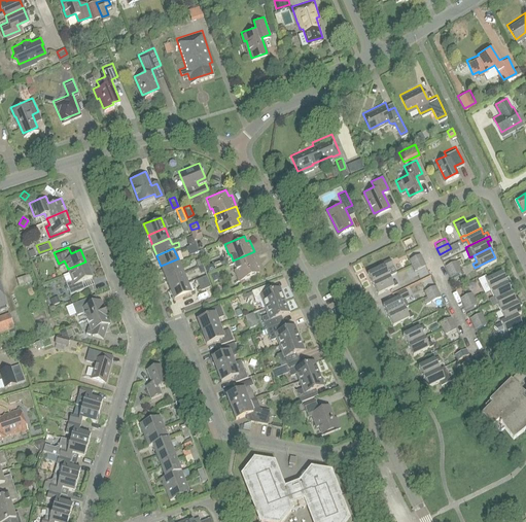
[(422,256),(419,250),(408,255),(411,262),(422,256)]
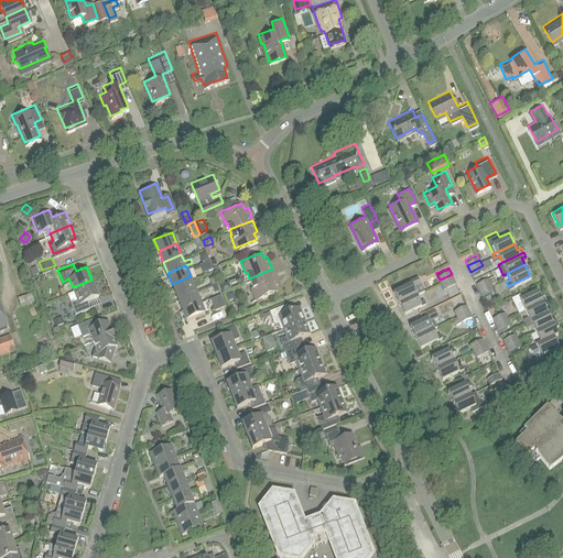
[(277,281),(272,269),(249,279),(251,284),(250,285),(255,297),(275,288),(273,282),(277,281)]
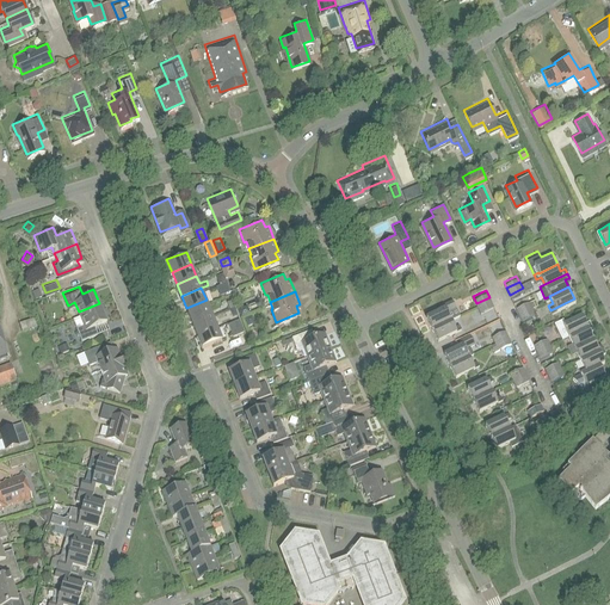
[(431,325),(449,316),(458,312),(451,297),(442,301),(443,304),(425,313),(431,325)]
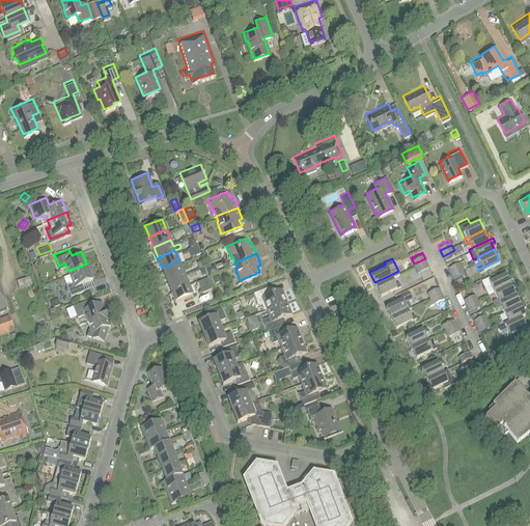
[(425,258),(414,264),(416,269),(427,264),(425,258)]
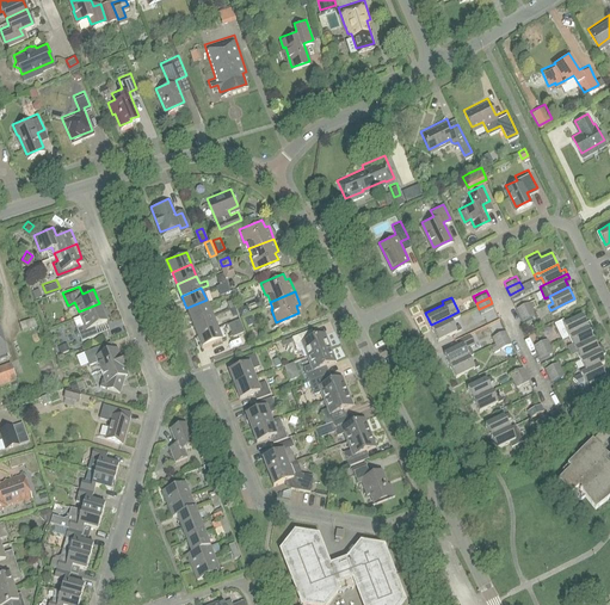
[(518,312),(531,306),(528,298),(515,304),(518,312)]
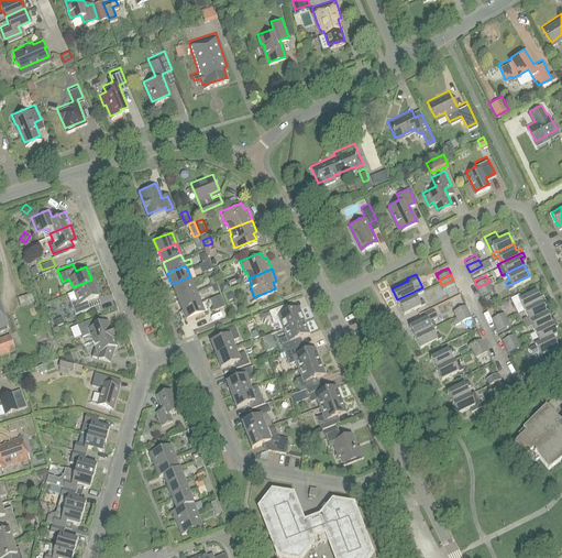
[(172,284),(176,295),(195,287),(190,276),(172,284)]
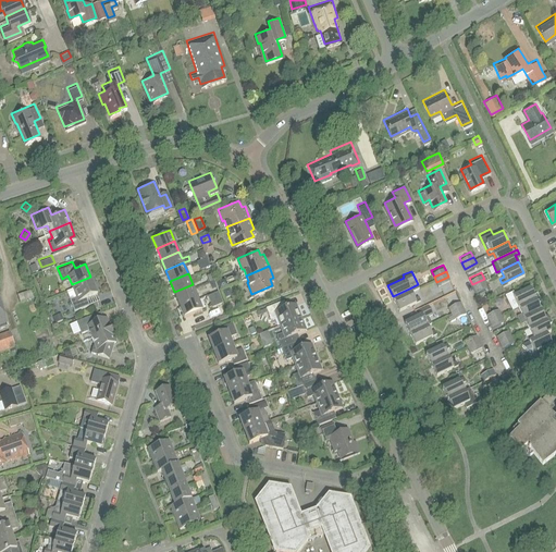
[(96,290),(90,277),(72,284),(75,293),(69,295),(73,307),(88,302),(85,294),(96,290)]
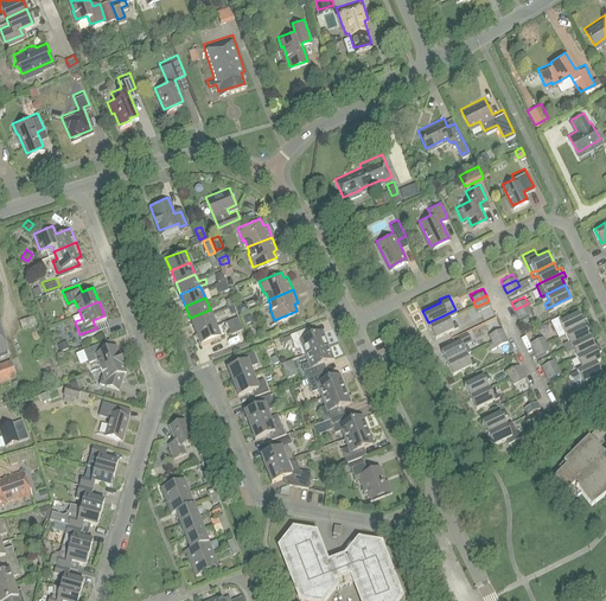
[(528,304),(515,309),(517,315),(530,309),(528,304)]
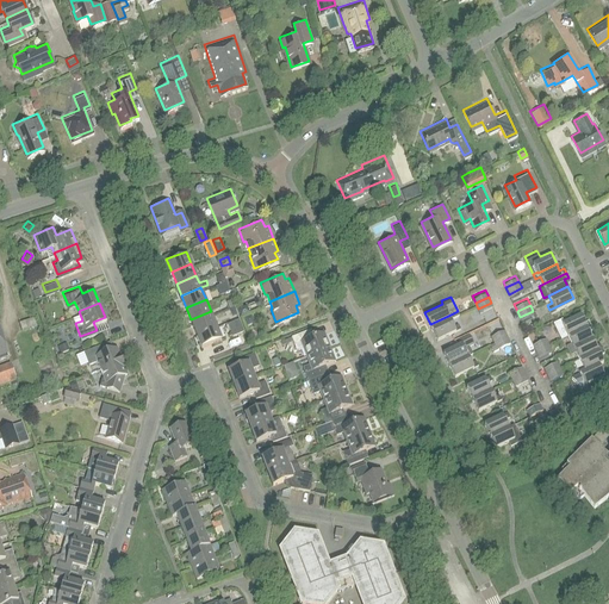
[(191,319),(196,331),(216,323),(211,311),(191,319)]
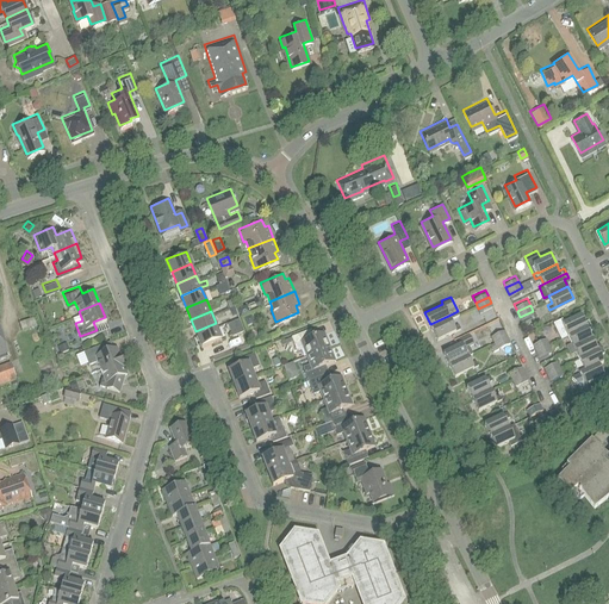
[(563,325),(566,332),(590,321),(588,316),(583,318),(579,311),(555,323),(558,328),(563,325)]
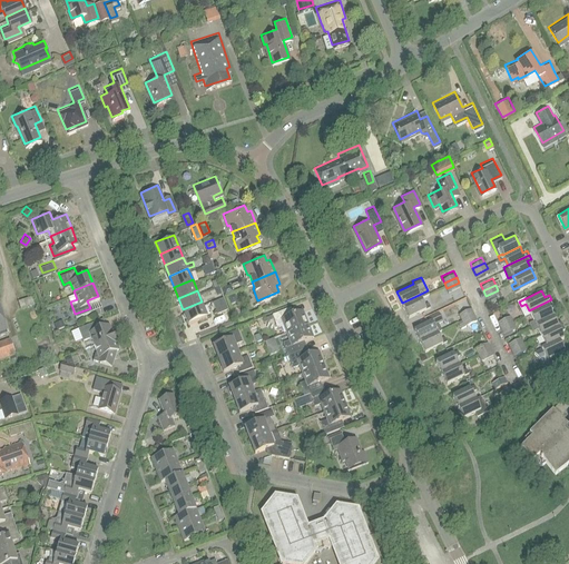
[(224,294),(213,298),(217,309),(228,305),(224,294)]
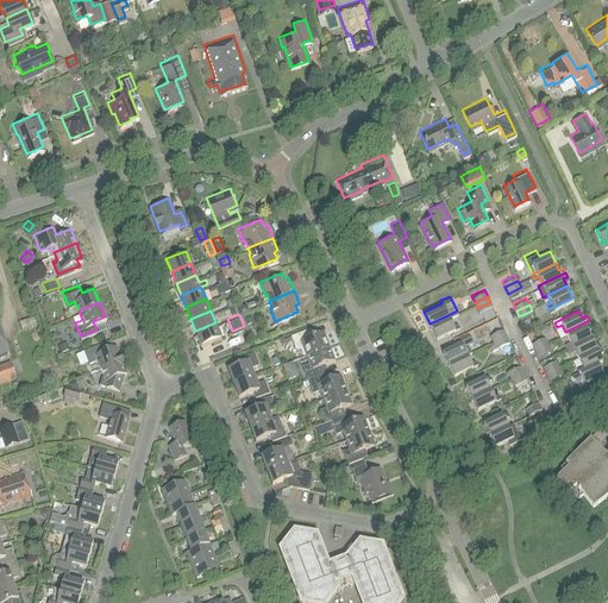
[(451,321),(447,315),(430,324),(434,335),(458,324),(456,319),(451,321)]
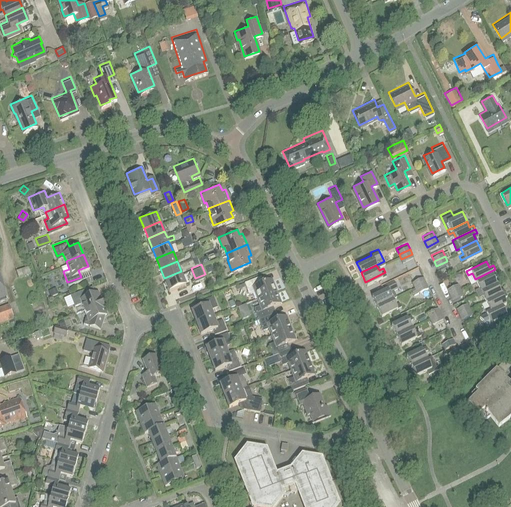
[(495,269),(475,279),(478,285),(474,287),(476,291),(496,281),(493,275),(496,273),(495,269)]
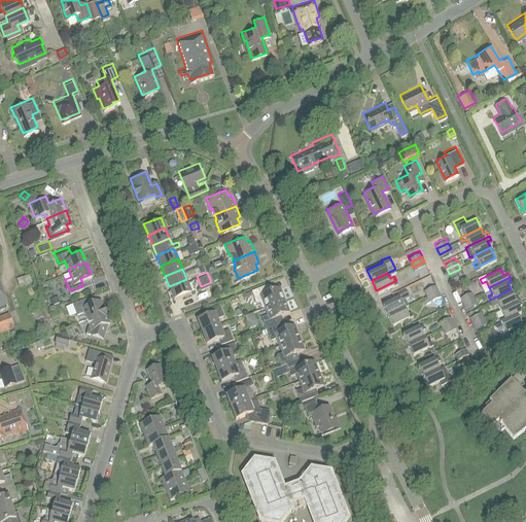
[(190,289),(186,279),(169,286),(173,297),(190,289)]
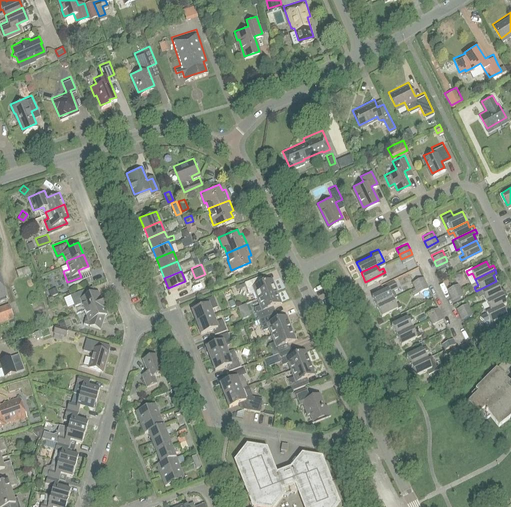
[(253,288),(256,295),(275,288),(271,276),(262,279),(260,273),(236,282),(238,286),(245,283),(247,291),(253,288)]
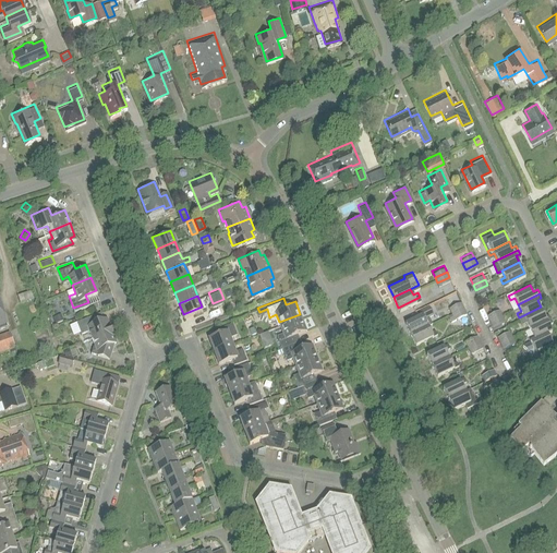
[(448,304),(451,311),(463,304),(460,299),(448,304)]
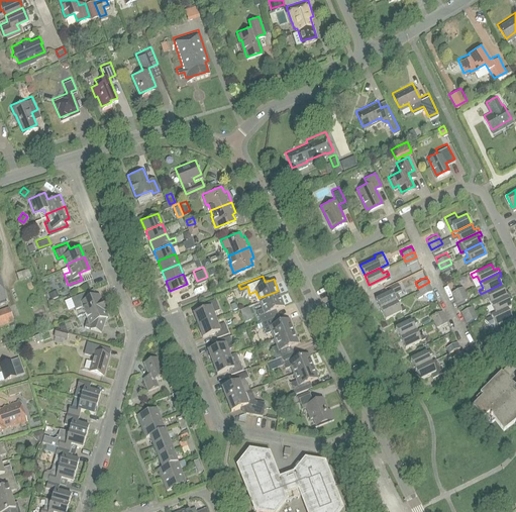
[(401,288),(396,280),(388,285),(390,289),(375,296),(380,306),(395,299),(399,297),(396,290),(401,288)]
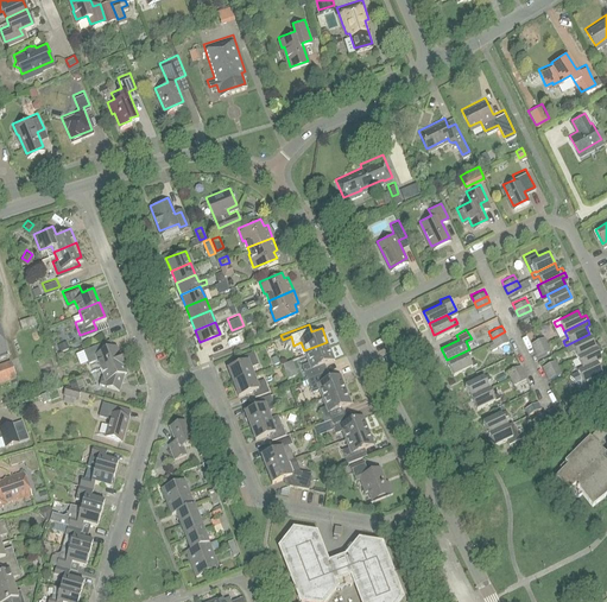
[(507,338),(505,331),(492,338),(494,344),(507,338)]
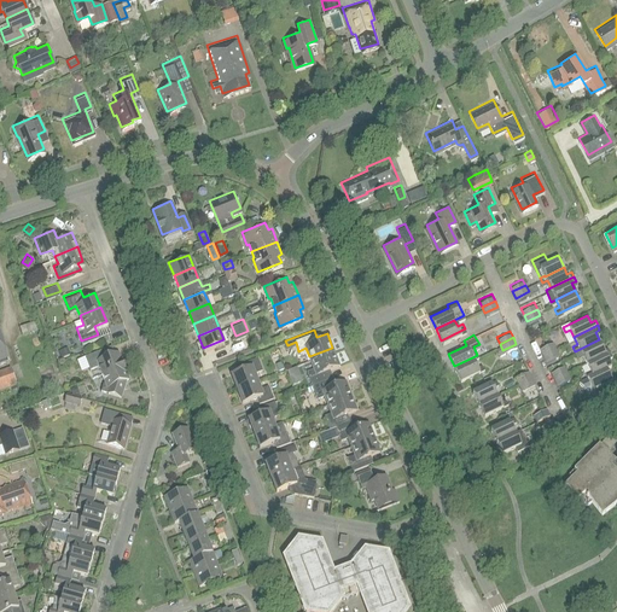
[(542,353),(556,345),(552,339),(539,345),(542,353)]
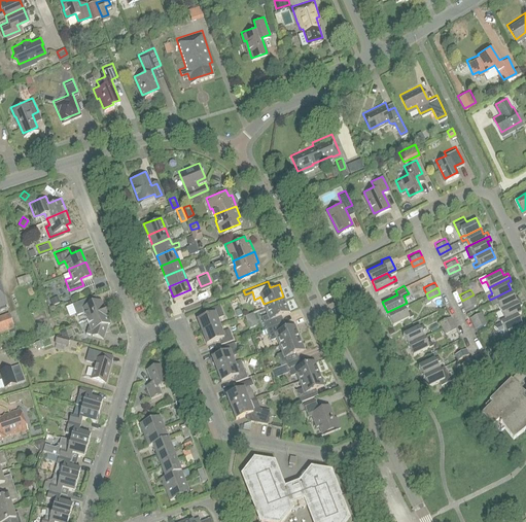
[(496,301),(499,307),(519,298),(517,293),(513,296),(511,289),(490,300),(492,303),(496,301)]
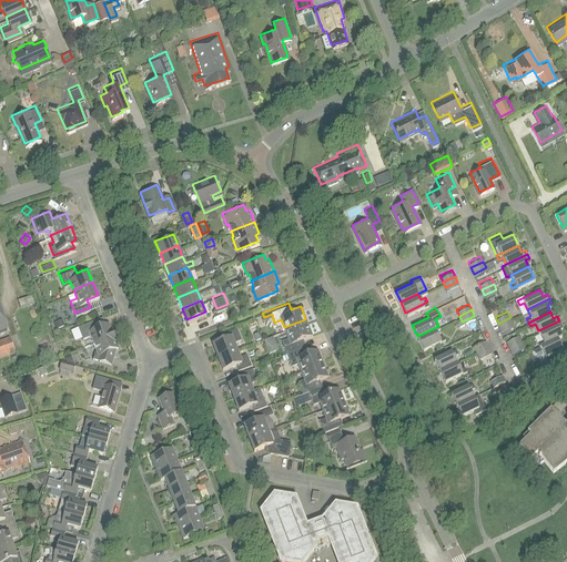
[(62,315),(53,318),(56,325),(64,322),(62,315)]
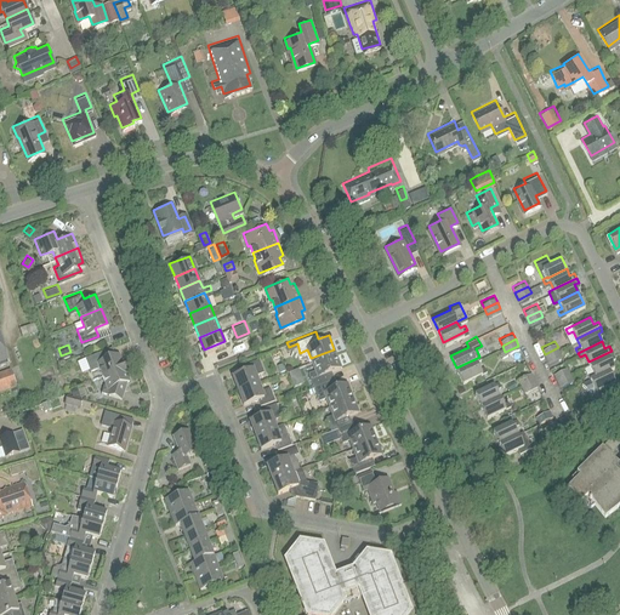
[(547,360),(561,354),(558,347),(545,354),(547,360)]
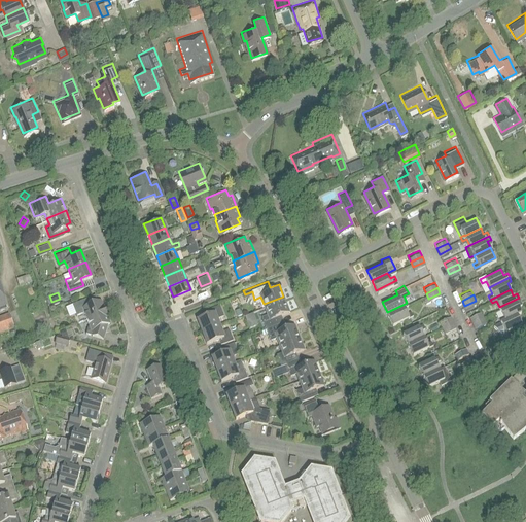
[(84,296),(71,301),(75,312),(76,311),(79,318),(86,316),(104,309),(100,298),(88,302),(84,296)]
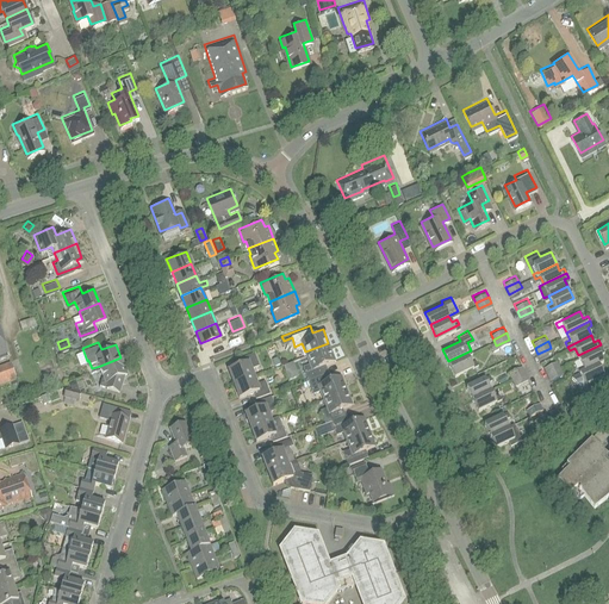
[(302,363),(306,377),(327,368),(324,361),(334,356),(328,343),(305,352),(309,360),(302,363)]
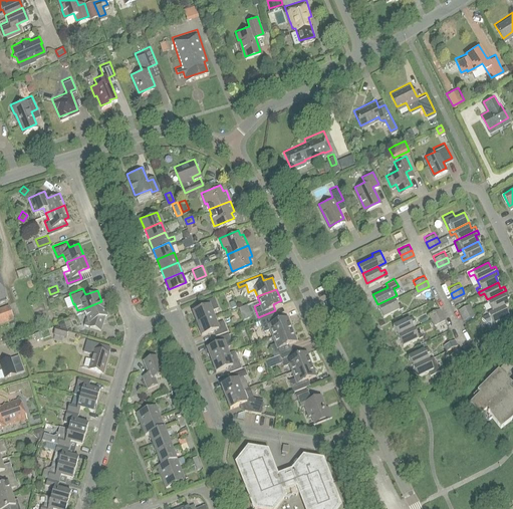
[(506,290),(487,299),(489,305),(485,307),(487,311),(503,303),(503,304),(507,302),(504,295),(508,294),(506,290)]
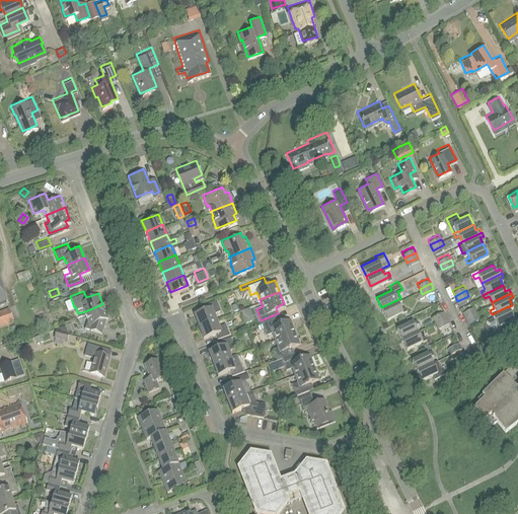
[(193,311),(198,323),(215,317),(212,310),(219,307),(215,297),(203,301),(205,307),(193,311)]
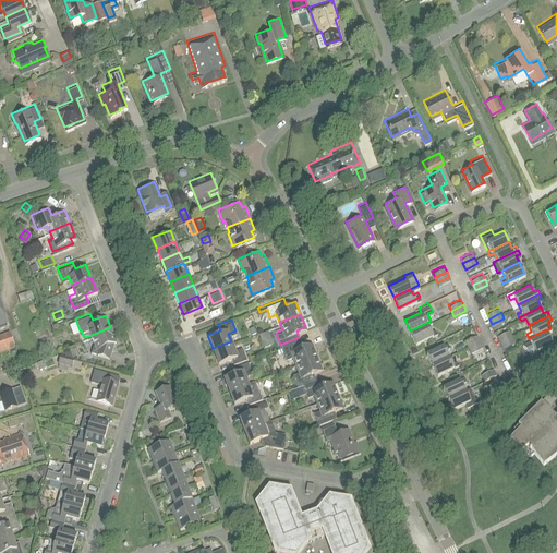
[(414,341),(432,334),(437,331),(435,326),(430,329),(426,323),(410,331),(414,341)]
